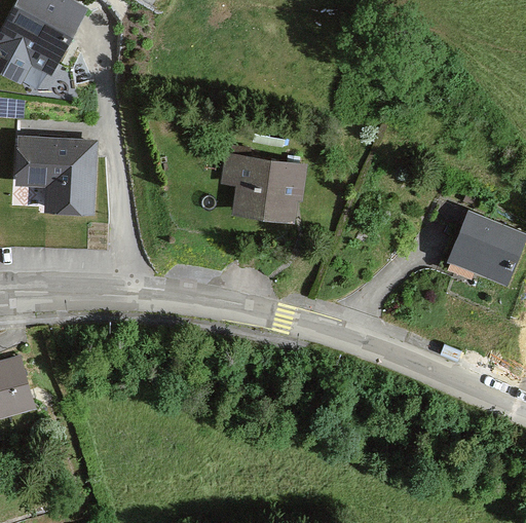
[(88,6),(76,0),(19,0),(0,34),(0,73),(23,87),(32,68),(52,77),(88,6)]
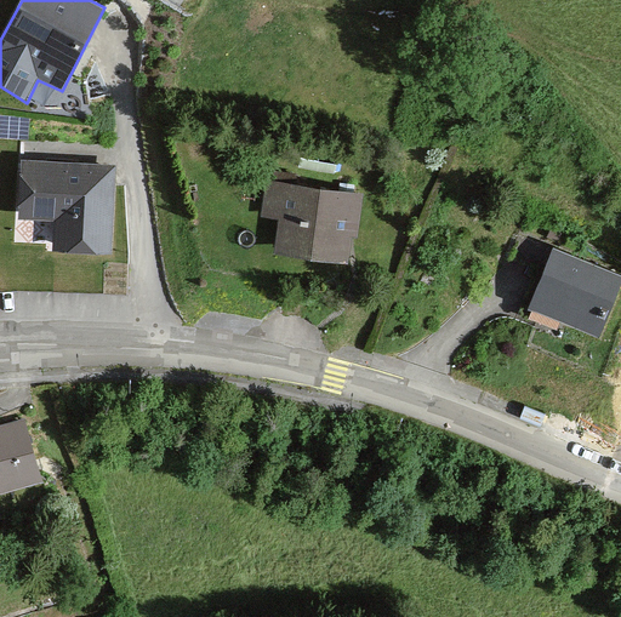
[(55,223),(56,250),(110,253),(113,166),(22,161),(18,220),(55,223)]
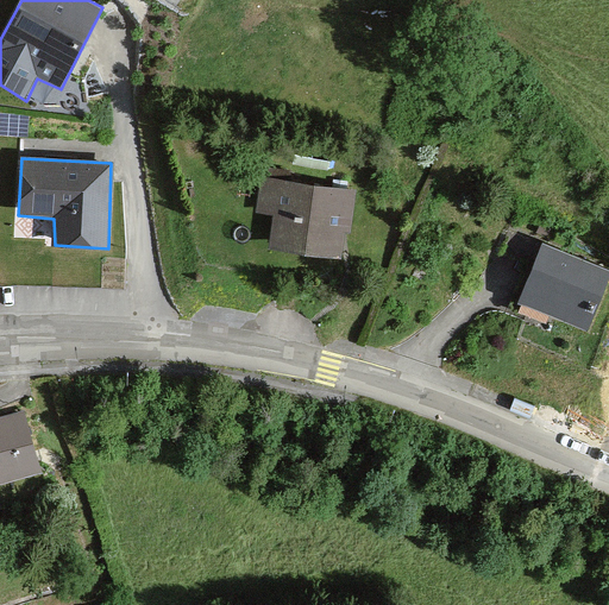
[(355,189),(261,178),(256,210),(274,216),(271,247),(338,256),(351,232),(355,189)]
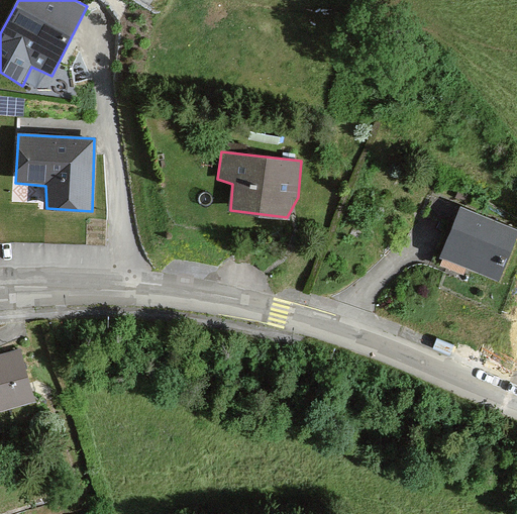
[(516,234),(516,229),(460,205),(438,257),(502,280),(516,234)]
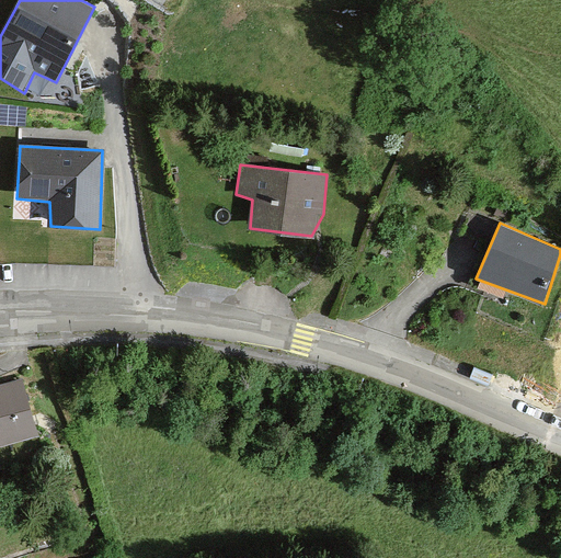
[(19,386),(0,390),(0,452),(37,444),(19,386)]
